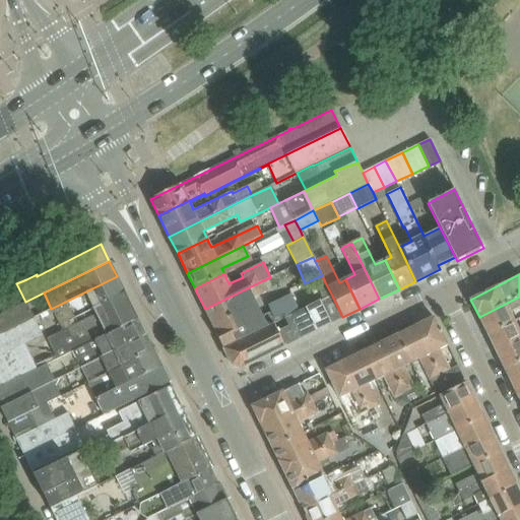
[(322,275),(313,279),(316,286),(325,282),(322,275)]
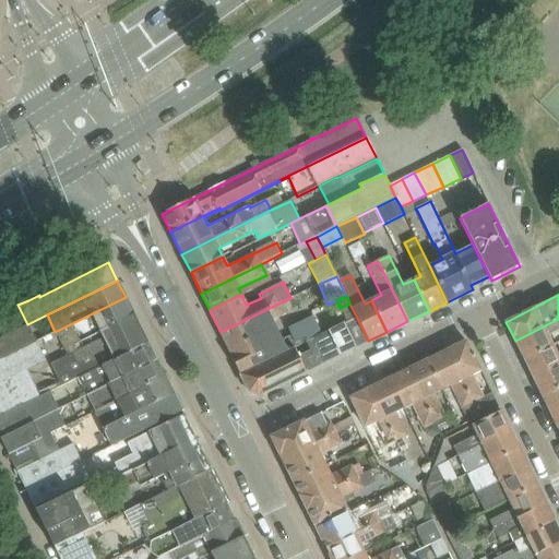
[(134,314),(126,297),(55,332),(63,348),(100,331),(134,314)]
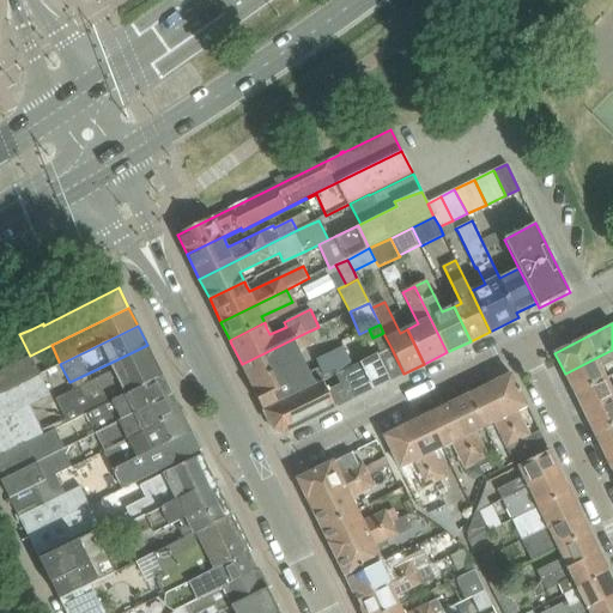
[(308,332),(242,364),(252,383),(303,358),(299,351),(314,344),(308,332)]
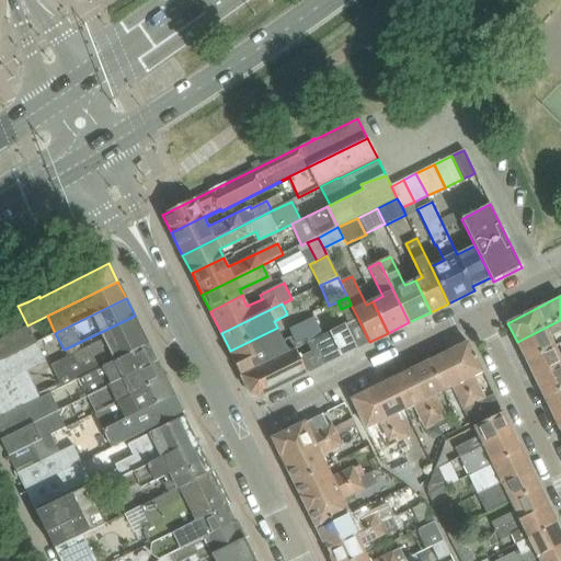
[(0,361),(31,344),(36,342),(27,325),(18,306),(0,313),(0,361)]
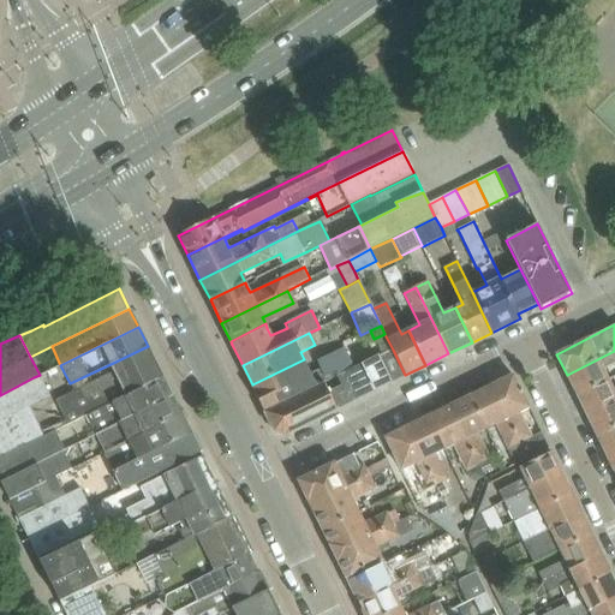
[(85,415),(114,400),(162,376),(148,346),(111,364),(113,369),(112,369),(54,399),(66,424),(85,415)]
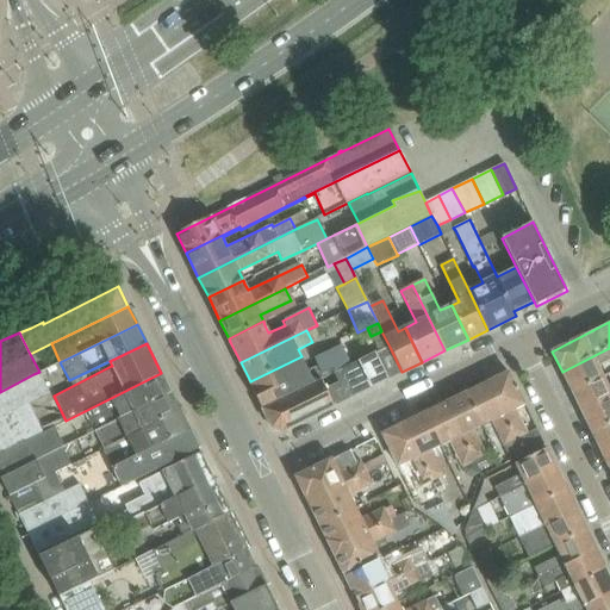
[(302,356),(250,381),(251,386),(262,409),(319,381),(321,380),(332,374),(352,365),(342,344),(313,359),(317,367),(309,372),(304,361),(302,356)]
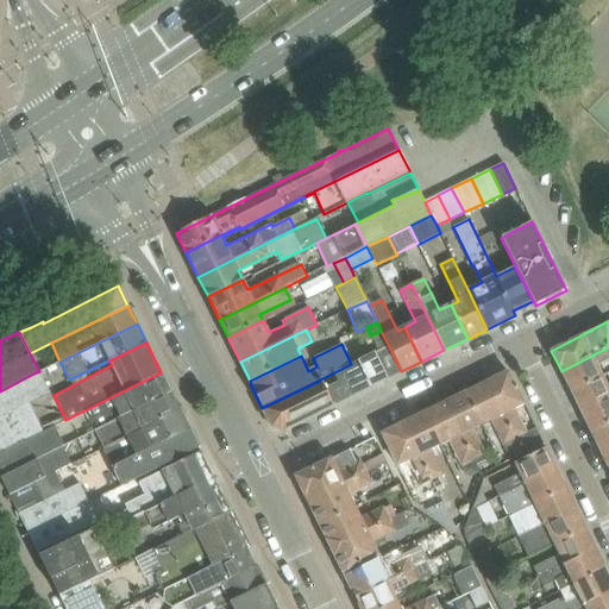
[(319,381),(262,408),(271,428),(280,431),(401,371),(389,346),(351,364),(332,374),(337,384),(325,389),(320,380),(319,381)]
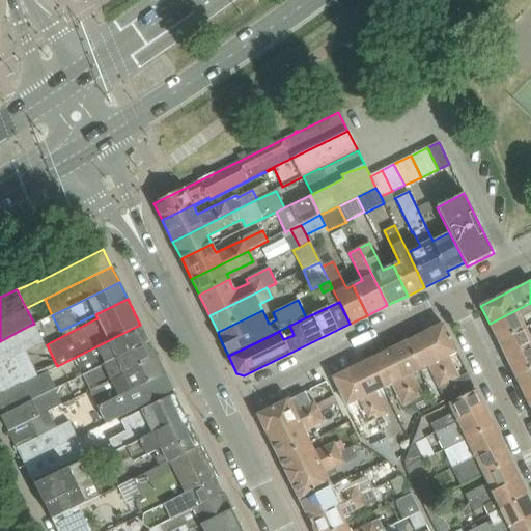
[(530,303),(490,324),(498,341),(519,332),(525,329),(521,318),(530,312),(530,303)]
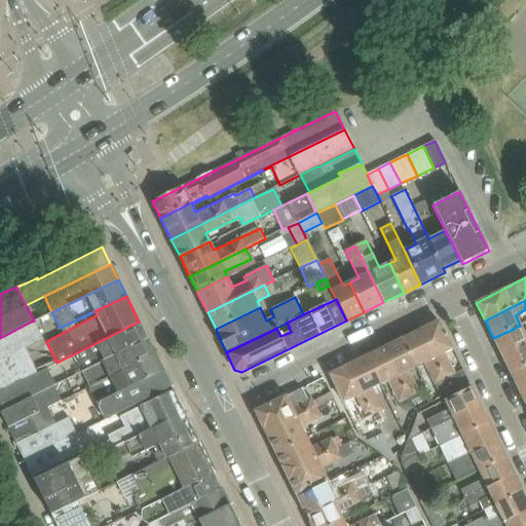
[(29,323),(0,338),(0,358),(24,346),(42,338),(34,321),(29,323)]
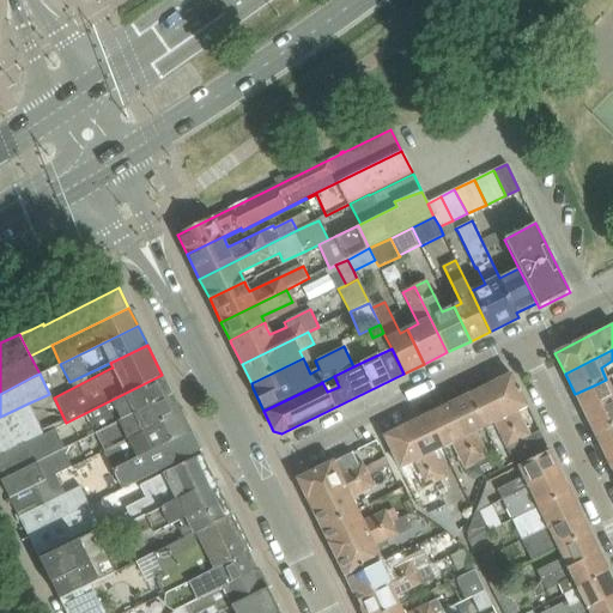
[(171,394),(162,375),(114,399),(85,413),(95,432),(171,394)]
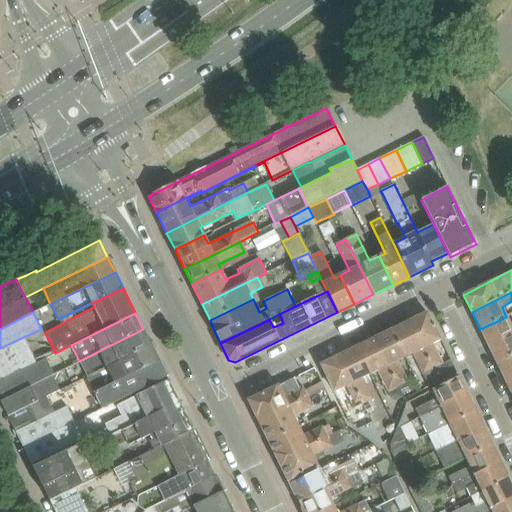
[(427,313),(409,321),(432,369),(433,369),(439,382),(457,373),(451,360),(443,364),(433,343),(441,340),(434,325),(433,325),(427,313)]
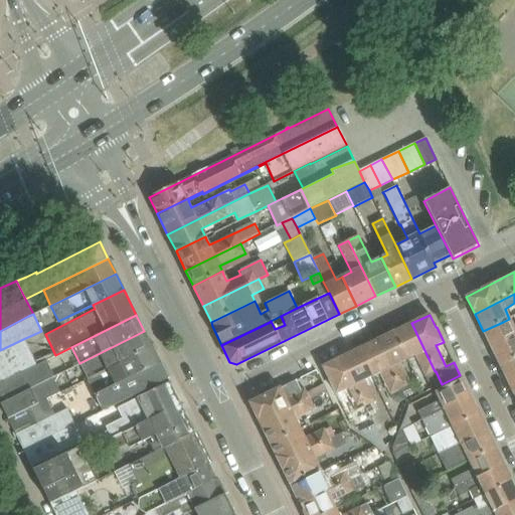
[(483,331),(491,348),(514,336),(514,326),(513,327),(509,319),(503,322),(483,331)]
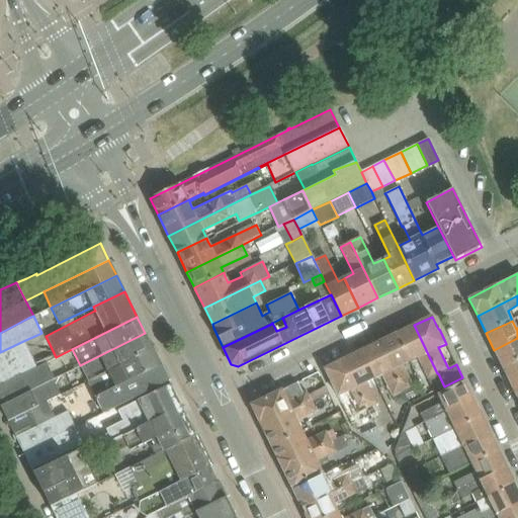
[(414,325),(396,334),(410,362),(417,358),(433,392),(444,386),(437,373),(414,325)]
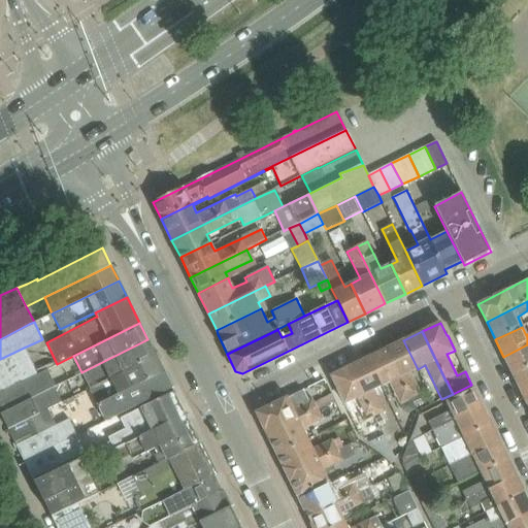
[(90,389),(111,377),(156,356),(147,339),(81,372),(90,389)]
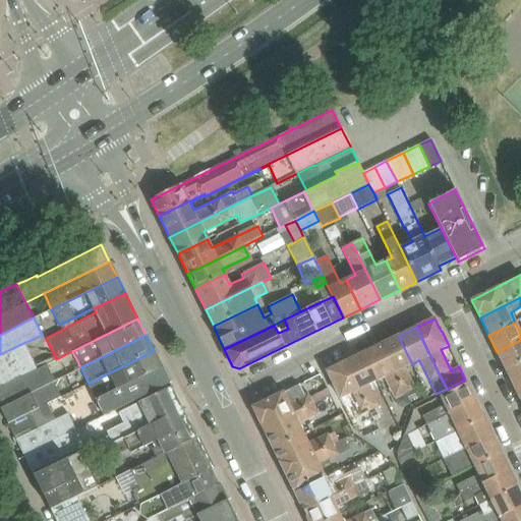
[(404,367),(412,364),(398,336),(380,345),(405,395),(415,390),(404,367)]
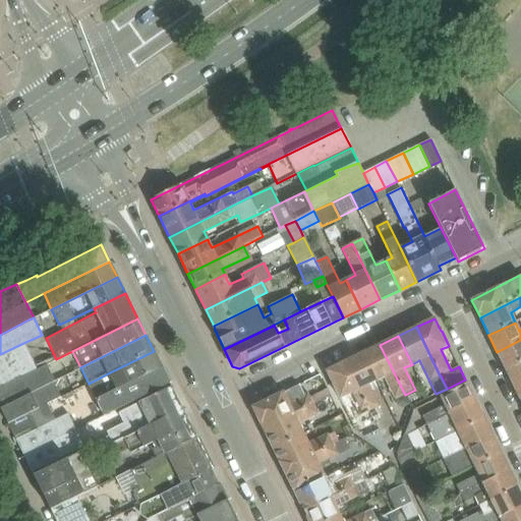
[(520,340),(497,352),(505,369),(520,361),(520,340)]
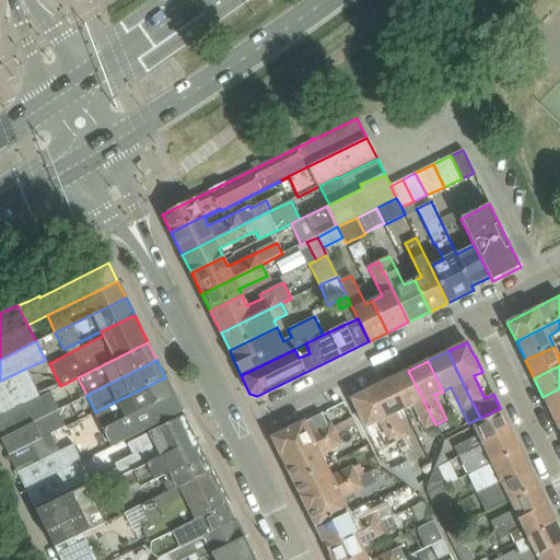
[(0,415),(38,396),(25,369),(0,381),(0,415)]
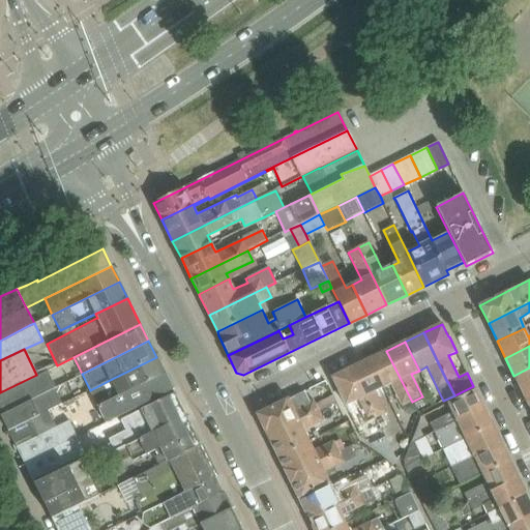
[(402,407),(412,402),(386,351),(369,359),(383,388),(390,384),(402,407)]
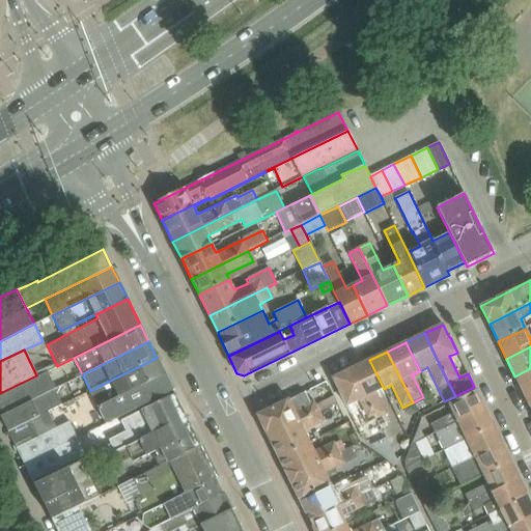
[(165,373),(157,358),(112,380),(90,391),(98,407),(165,373)]
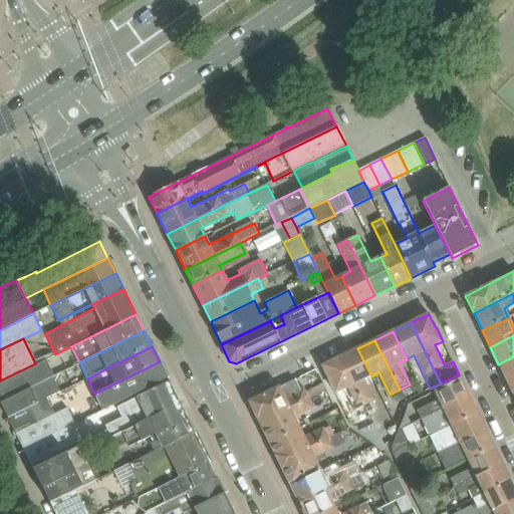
[(371,376),(357,348),(339,357),(363,407),(373,402),(363,380),(371,376)]
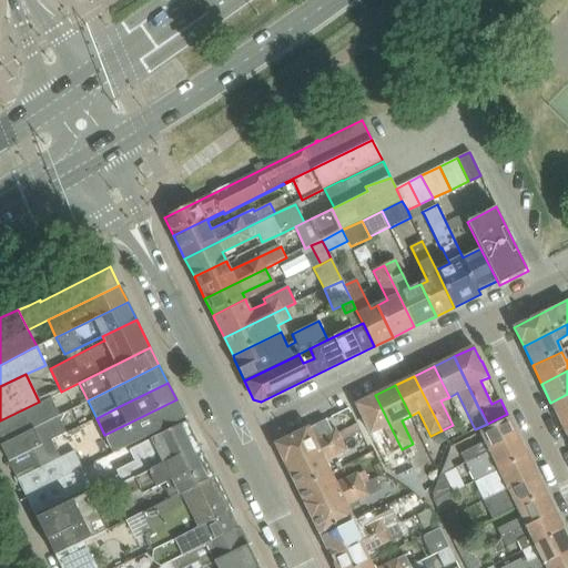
[(567,394),(551,403),(560,422),(567,417),(567,394)]
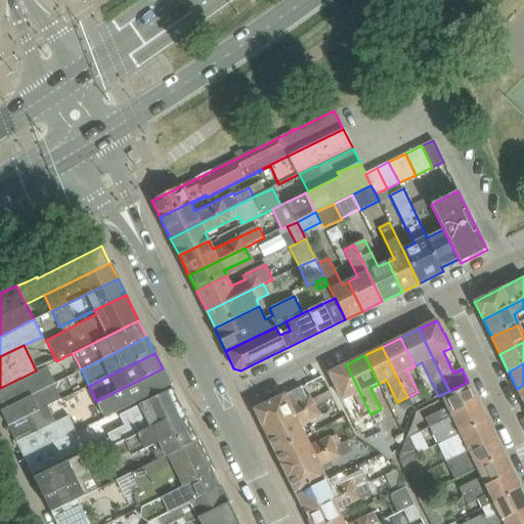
[(360,420),(370,415),(346,364),(329,374),(343,401),(350,397),(360,420)]
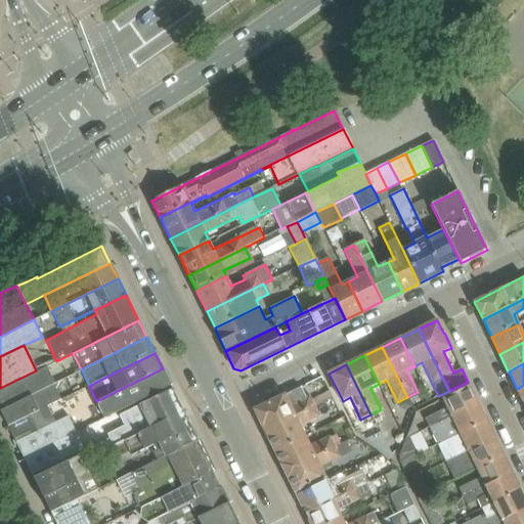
[(36,370),(0,388),(0,407),(1,408),(55,382),(47,365),(36,370)]
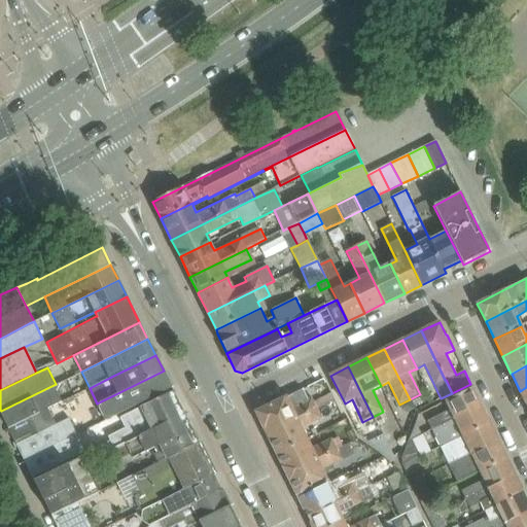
[(172,388),(164,371),(97,403),(106,421),(172,388)]
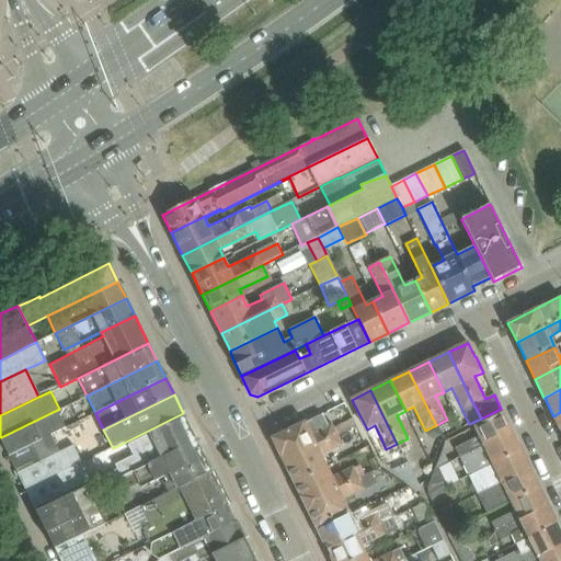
[(1,441),(9,456),(50,434),(65,426),(58,412),(59,411),(59,409),(1,437),(1,439),(1,441)]
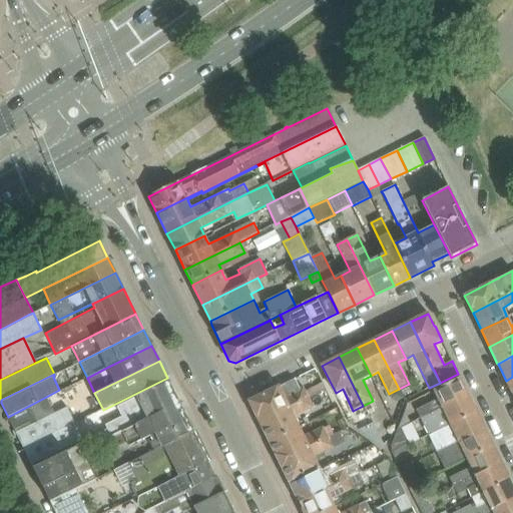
[(436,399),(416,409),(420,418),(468,393),(460,377),(432,391),(436,399)]
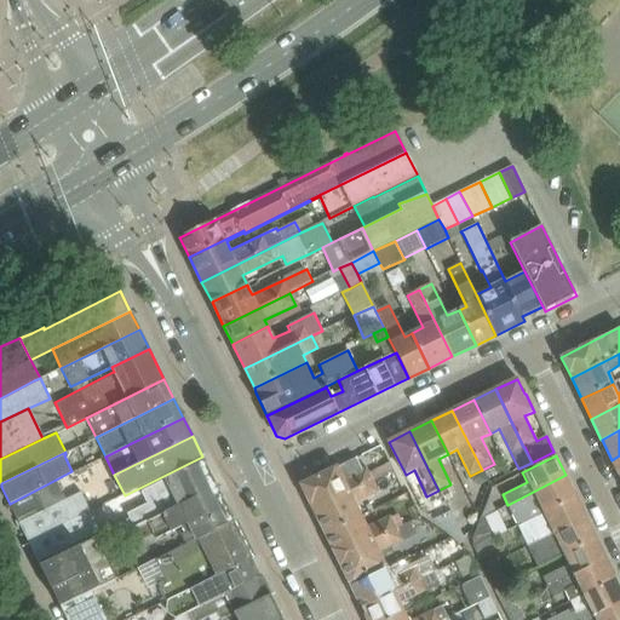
[(368,474),(366,469),(361,471),(355,458),(305,483),(303,489),(313,509),(372,480),(372,482),(394,471),(390,463),(368,474)]
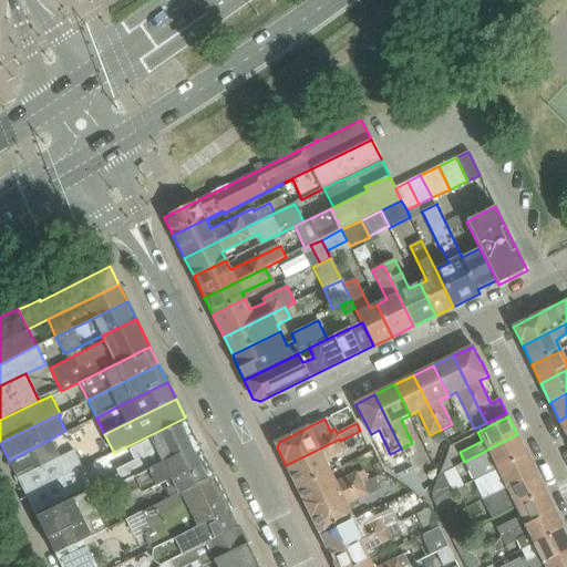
[(101,478),(90,483),(96,495),(123,482),(198,445),(186,421),(130,450),(135,461),(116,470),(119,474),(106,480),(101,478)]
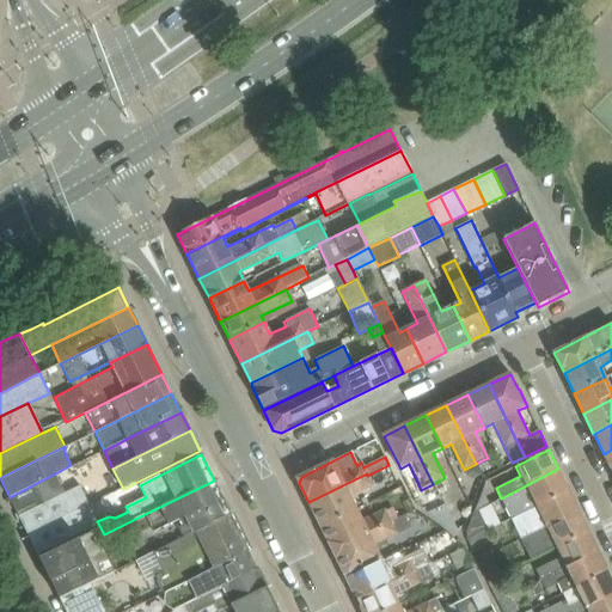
[(475,479),(481,476),(476,465),(465,471),(467,477),(475,479)]
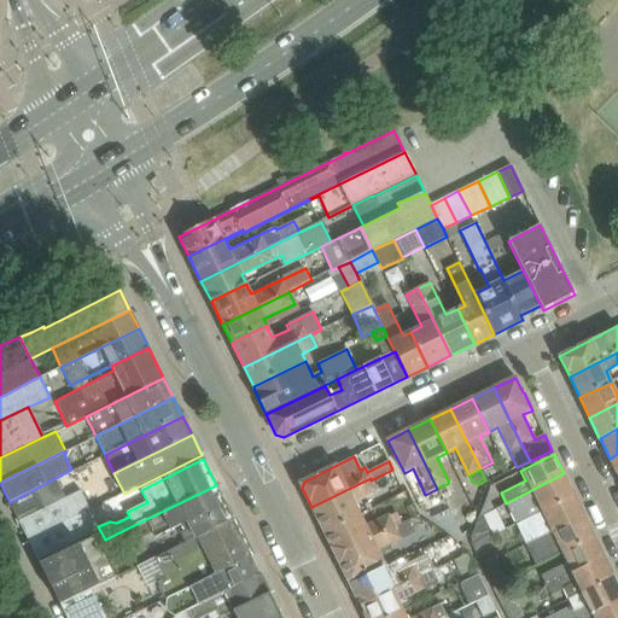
[(564,473),(506,503),(516,523),(540,512),(573,495),(564,473)]
